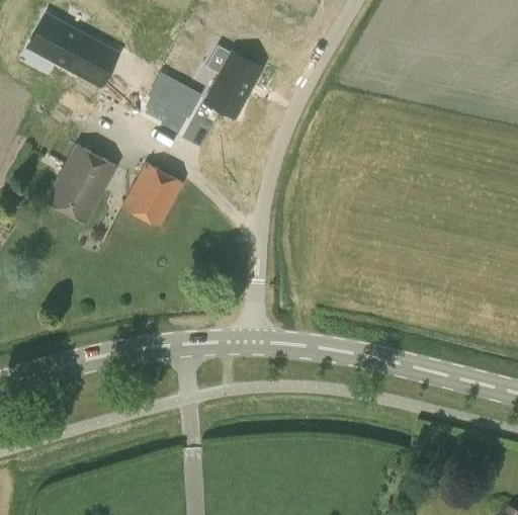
[(115,70),(121,58),(61,25),(44,58),(86,81),(97,61),(115,70)]
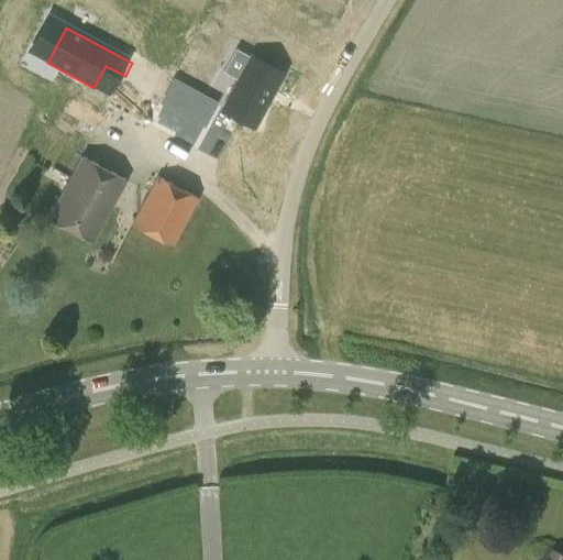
[(221,110),(253,128),(282,73),(250,56),(221,110)]
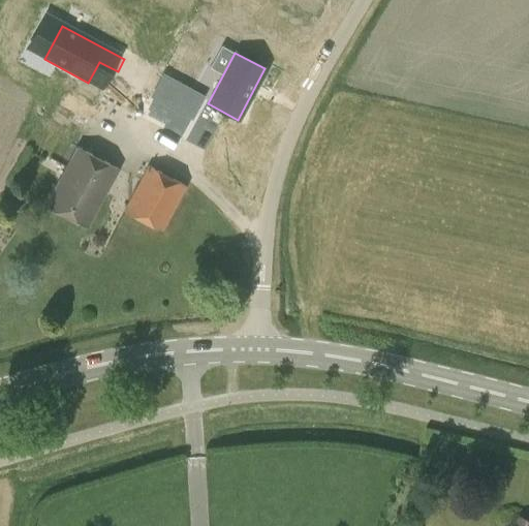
[(184,95),(159,81),(148,101),(174,115),(184,95)]
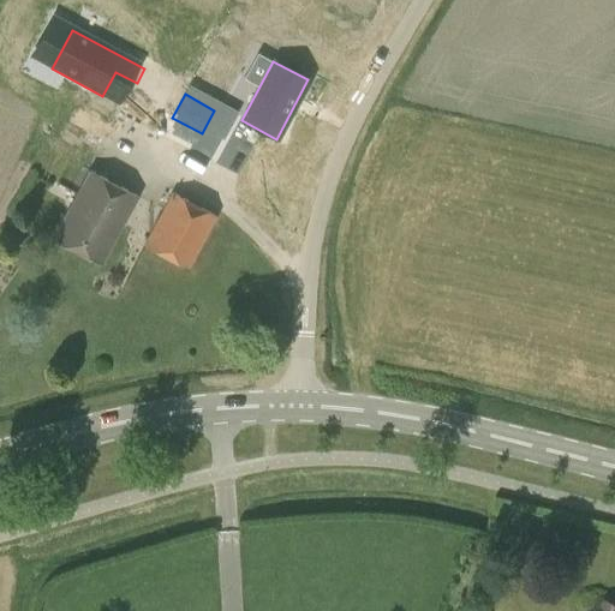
[(100,267),(137,198),(90,173),(54,241),(100,267)]
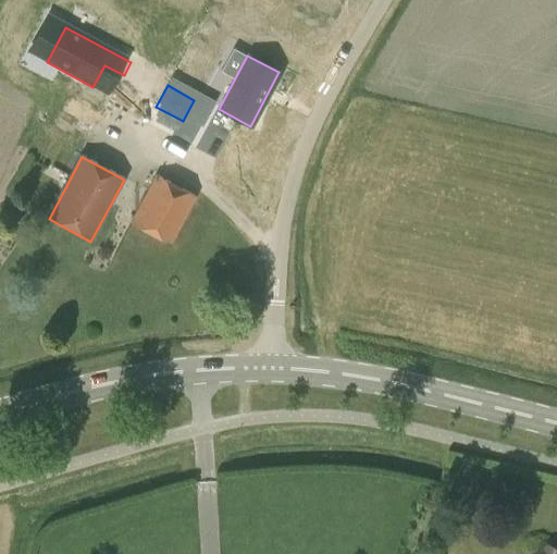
[(197,198),(156,176),(130,224),(171,246),(197,198)]
